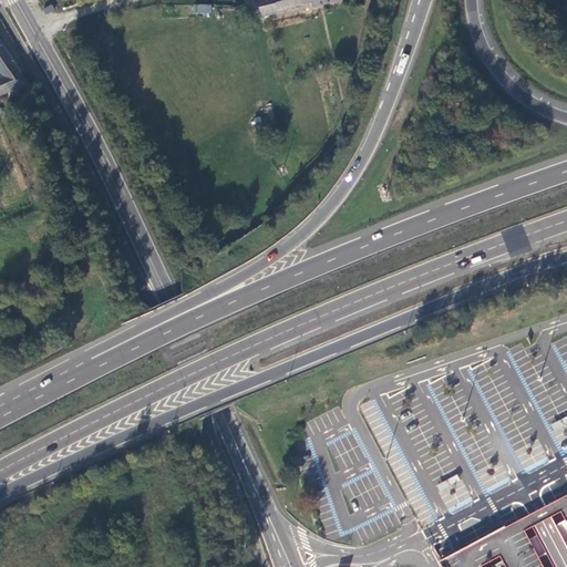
[(256,0),(261,19),(279,14),(279,12),(303,7),(303,8),(312,6),(315,10),(342,2),(341,0),(256,0)]
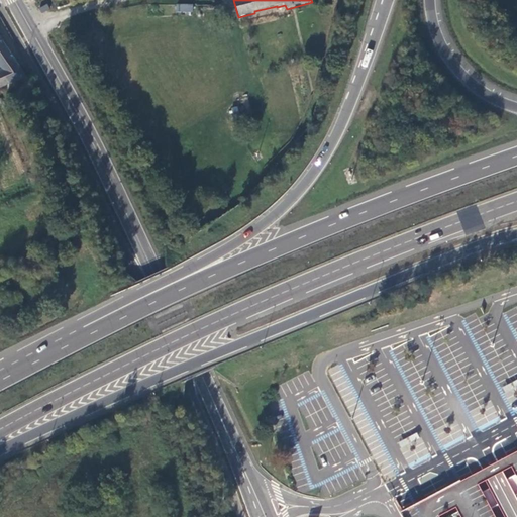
[(177,3),(176,11),(193,13),(193,4),(177,3)]
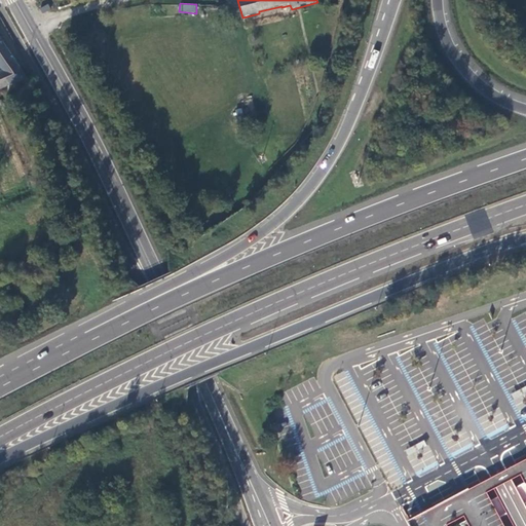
[(11,85),(27,78),(0,37),(0,65),(4,72),(0,73),(0,88),(11,84),(11,85)]
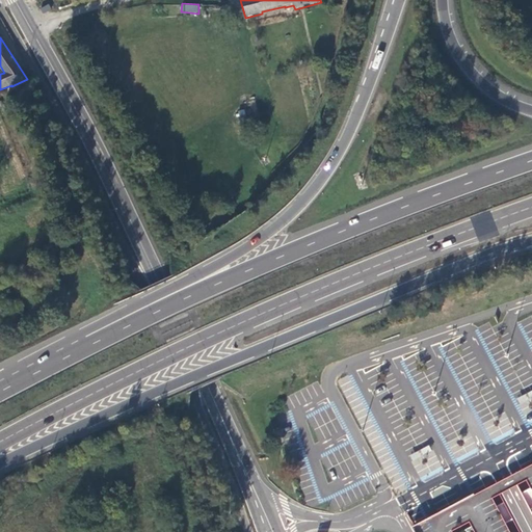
[(254,120),(261,117),(258,104),(250,106),(254,120)]
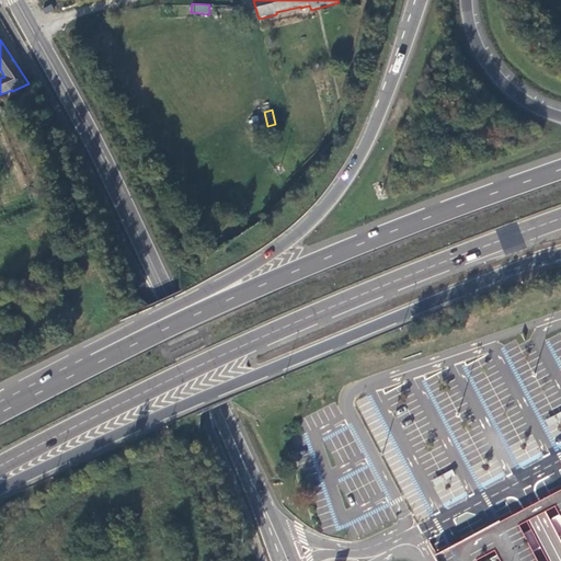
[(535,442),(530,434),(523,437),(526,445),(535,442)]
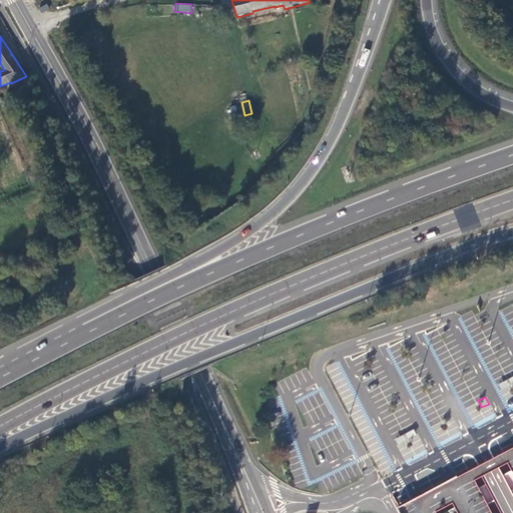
[(439,443),(461,432),(452,415),(431,427),(439,443)]
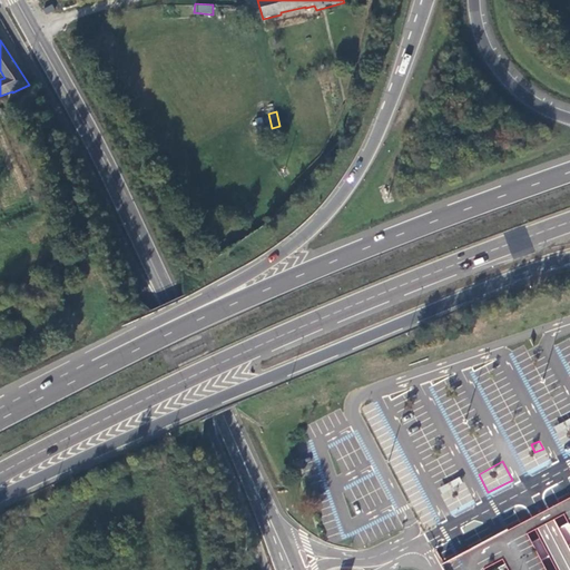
[(474,501),(464,482),(440,495),(450,513),(474,501)]
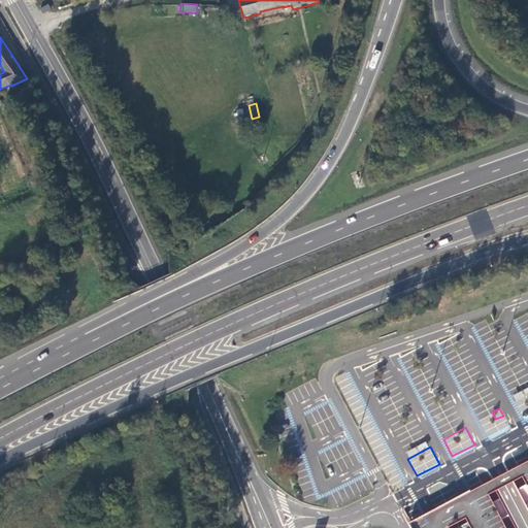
[(527,527),(527,459),(408,524),(410,527),(527,527)]
